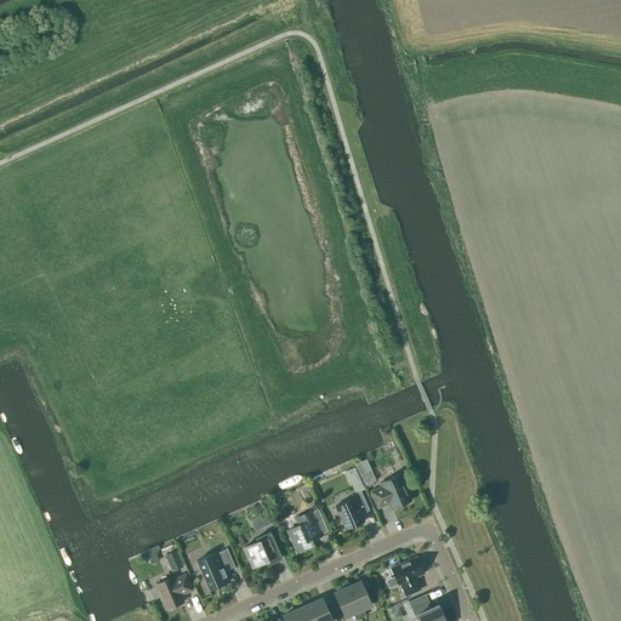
[(360,476),(364,486),(376,482),(371,471),(360,476)]
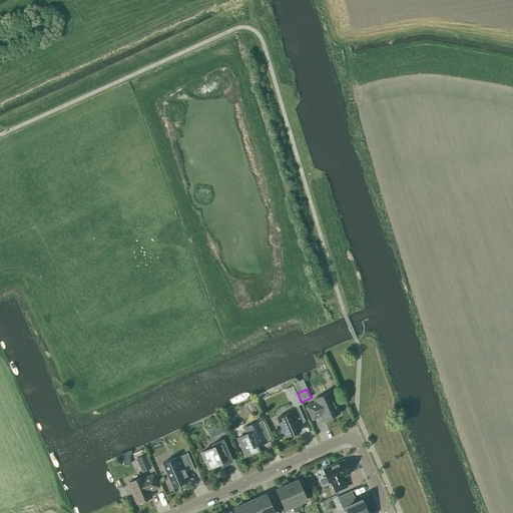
[(314,399),(316,403),(307,407),(313,419),(322,415),(324,421),(339,414),(333,402),(335,401),(332,395),(331,395),(329,393),(314,399)]
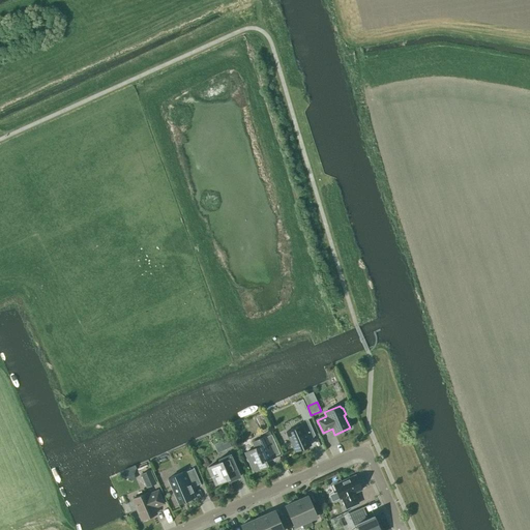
[(299,423),(300,425),(286,432),(295,452),(311,445),(306,438),(314,435),(314,436),(315,436),(307,419),(299,423)]
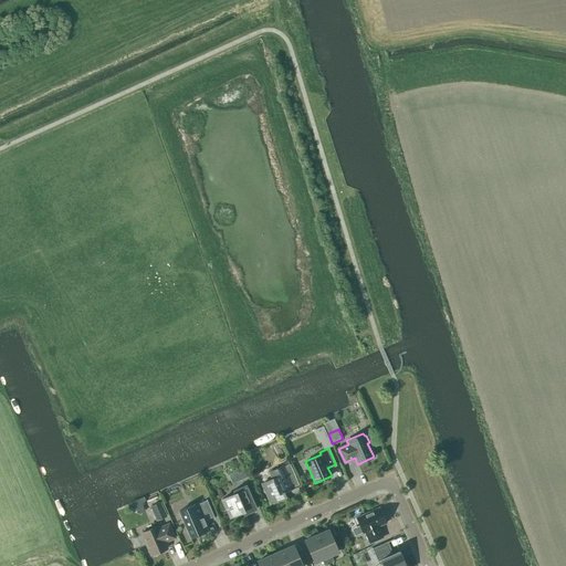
[(272,479),(262,483),(271,503),(285,496),(283,492),(293,488),(283,467),(270,472),(272,479)]
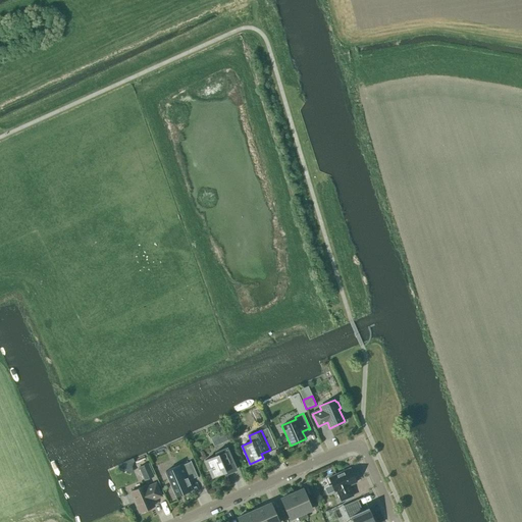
[(220,437),(217,438),(220,444),(227,440),(225,434),(220,437)]
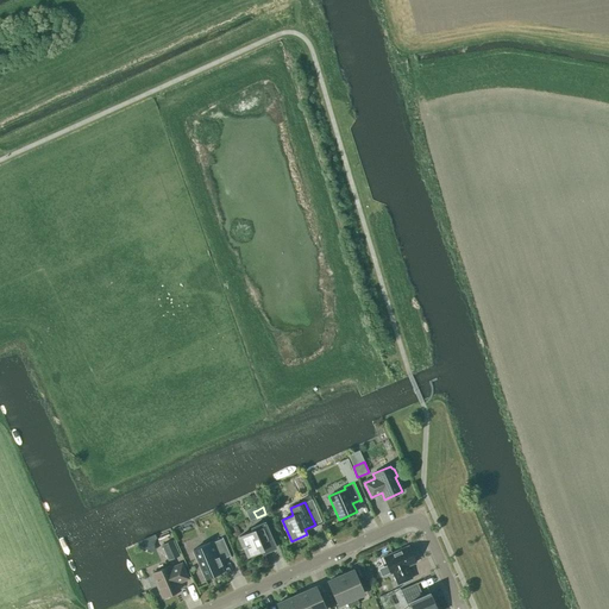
[(268,551),(276,548),(264,522),(251,528),(252,531),(239,537),(248,557),(267,548),(268,551)]
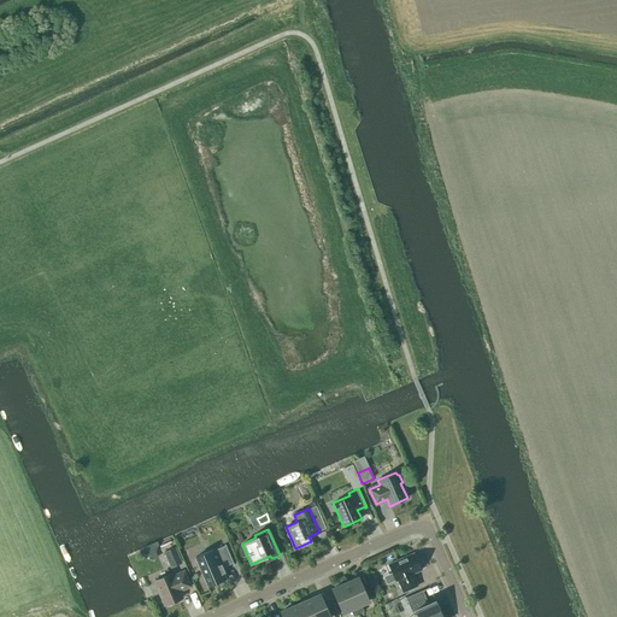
[(215,548),(195,558),(207,586),(205,587),(205,588),(213,585),(228,579),(223,568),(233,564),(233,565),(234,564),(225,545),(224,545),(224,546),(216,550),(215,548)]
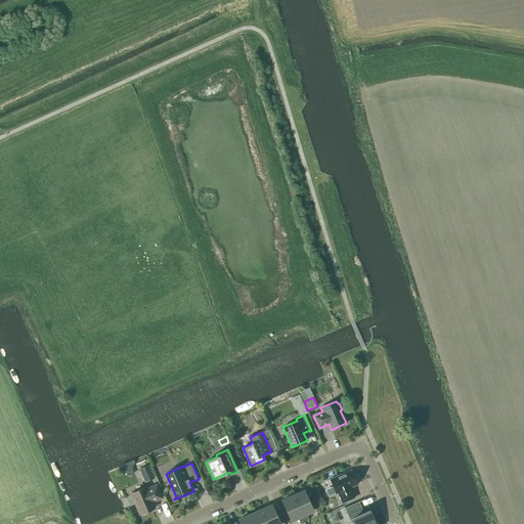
[(148,465),(138,470),(144,482),(151,479),(148,473),(151,472),(151,471),(148,465)]
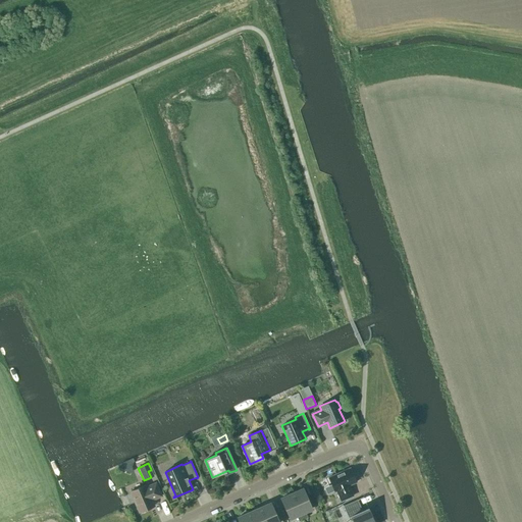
[(356,482),(354,478),(350,468),(328,478),(334,492),(336,491),(341,502),(353,497),(350,489),(349,489),(348,486),(356,482)]
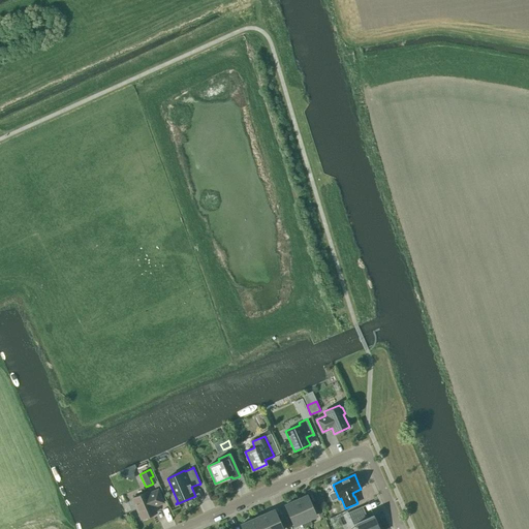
[(148,495),(147,492),(132,498),(142,520),(156,514),(153,506),(156,505),(156,506),(163,503),(158,490),(148,495)]
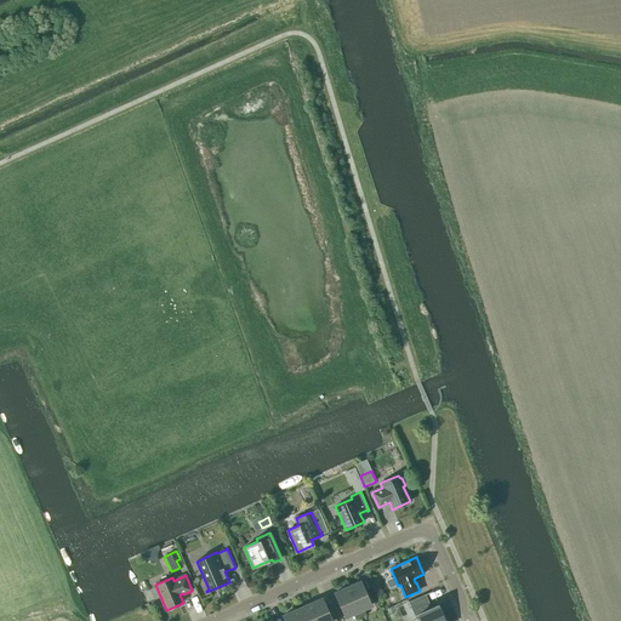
[(362,582),(347,588),(360,619),(366,616),(363,609),(371,605),(362,582)]
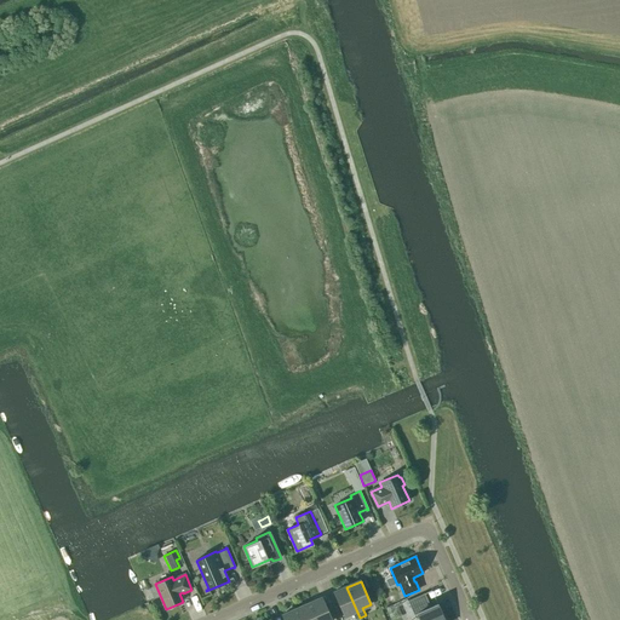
[(355,619),(360,618),(346,587),(333,592),(344,616),(352,613),(355,619)]
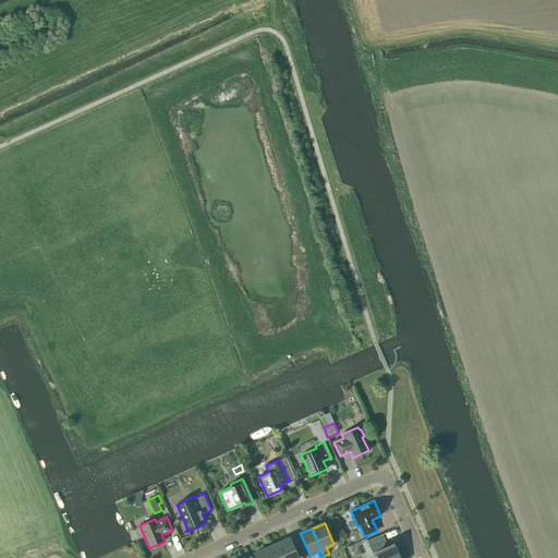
[(387,547),(381,534),(366,541),(373,554),(375,553),(377,557),(399,557),(393,544),(387,547)]
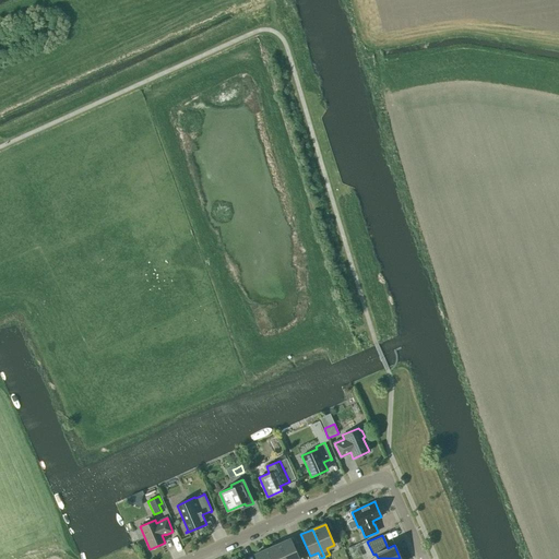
[(298,558),(290,539),(278,544),(284,558),(298,558)]
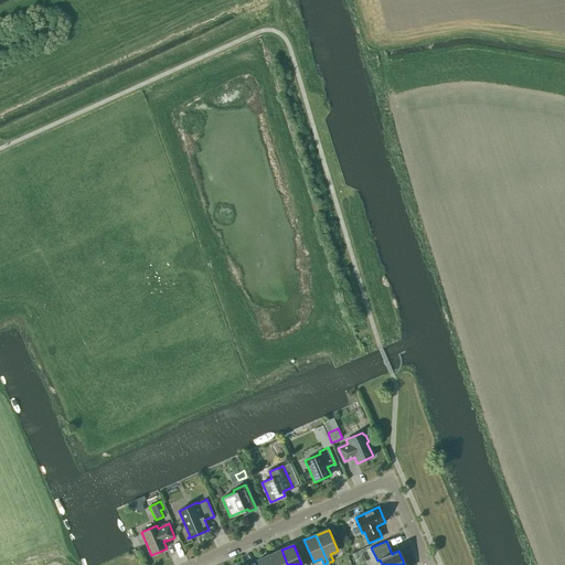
[(287,564),(281,550),(268,555),(273,564),(287,564)]
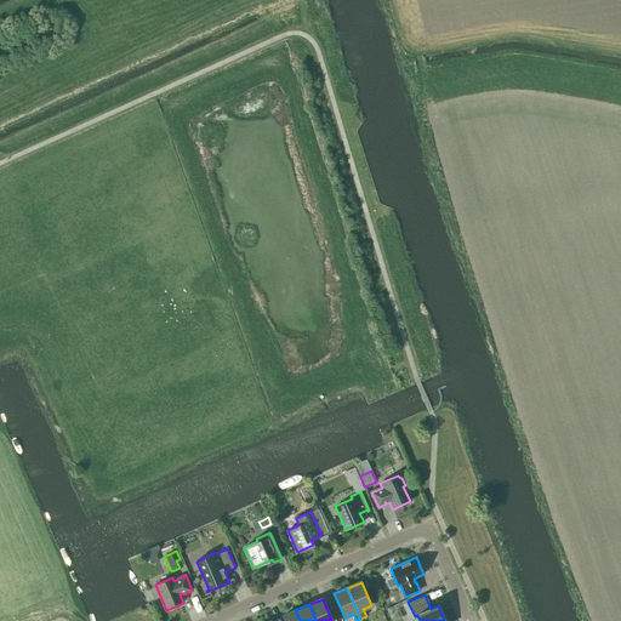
[(300,620),(295,610),(281,616),(283,620),(300,620)]
